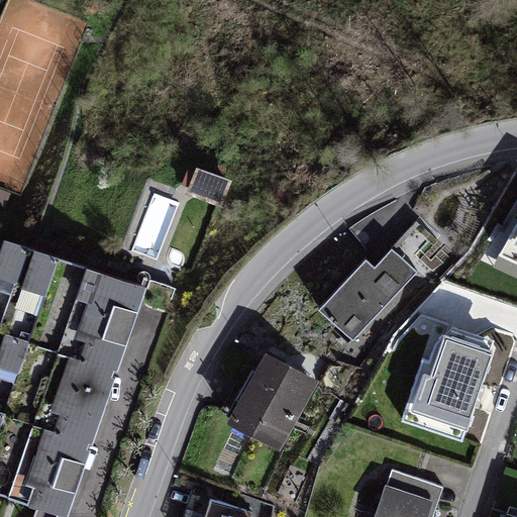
[(392,201),(366,221),(370,226),(358,235),(375,256),(412,228),(392,201)]
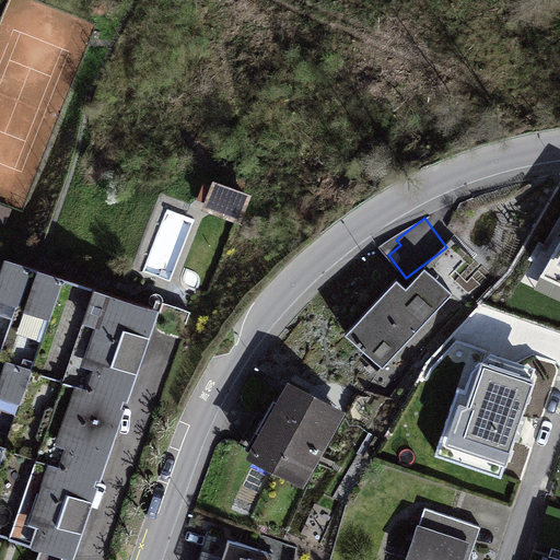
[(559,286),(559,243),(541,277),(559,286)]
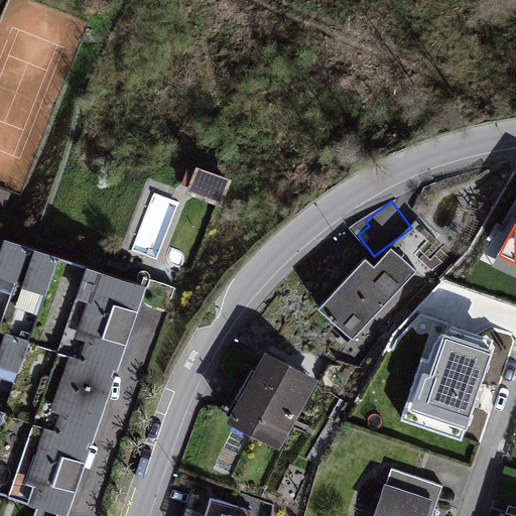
[(0,242),(0,497),(54,515),(77,515),(154,290),(2,238),(0,242)]
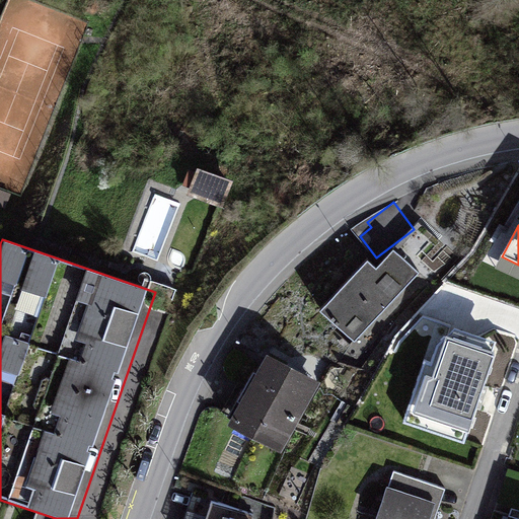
[(369,265),(321,318),(355,348),(419,276),(394,253),(378,273),(369,265)]
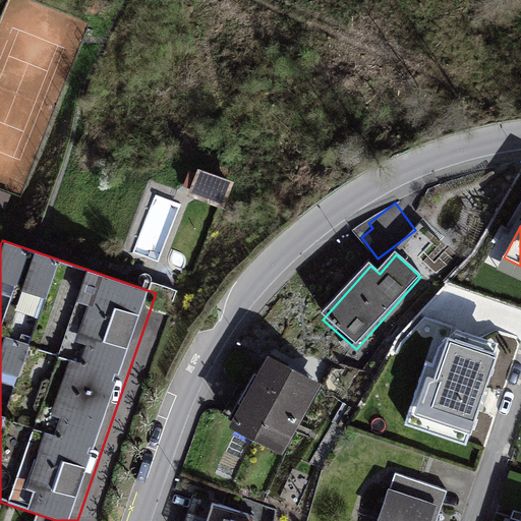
[(511,355),(435,333),(418,387),(436,391),(423,430),(483,448),(511,355)]
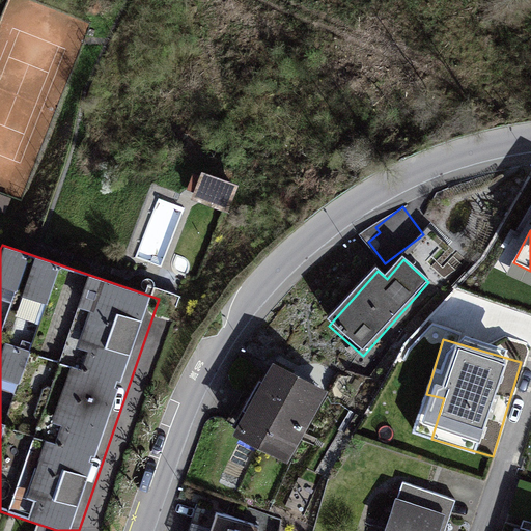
[(329,397),(277,370),(239,444),(290,471),(329,397)]
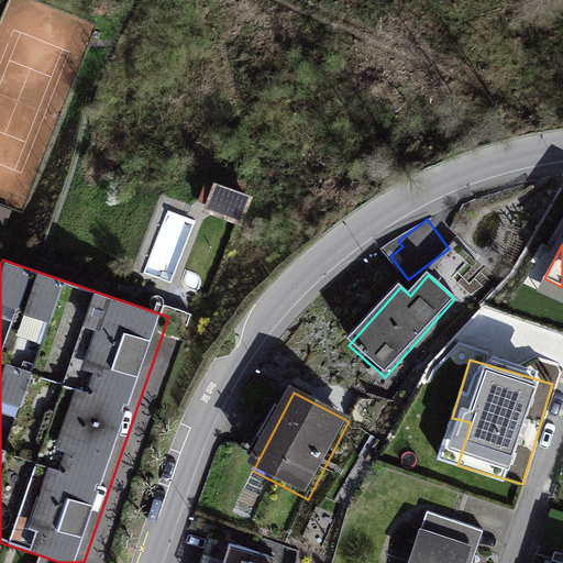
[(459,562),(465,545),(417,529),(406,562),(459,562)]
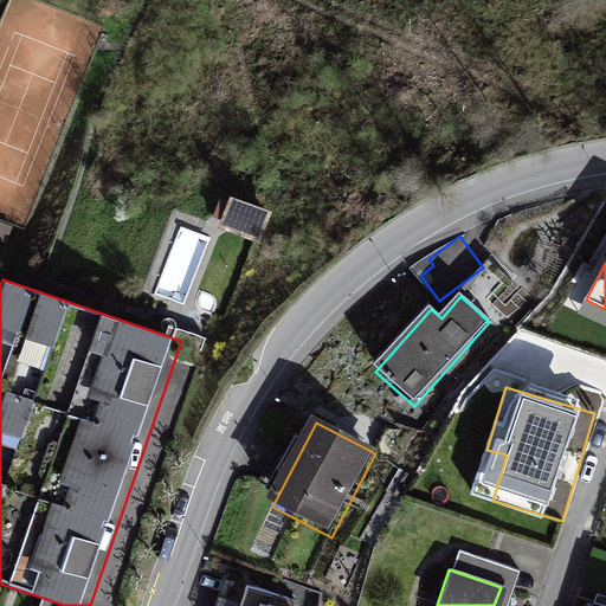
[(300,605),(301,601),(252,592),(247,605),(300,605)]
